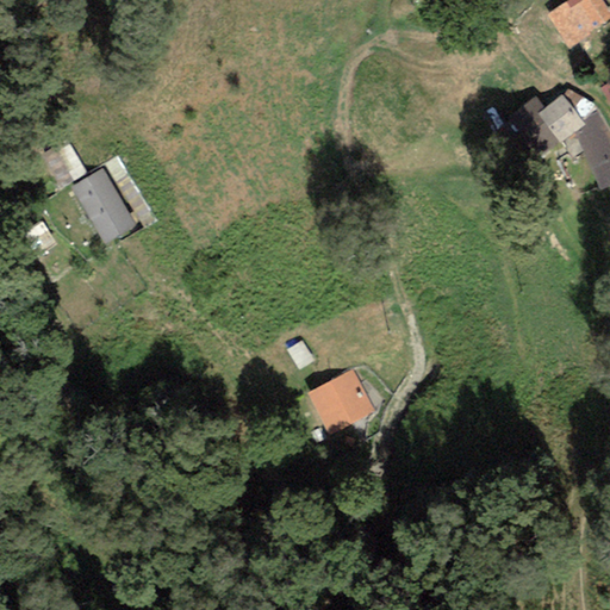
[(562,1),(542,16),(566,49),(609,19),(596,0),(582,0),(568,10),(562,1)]
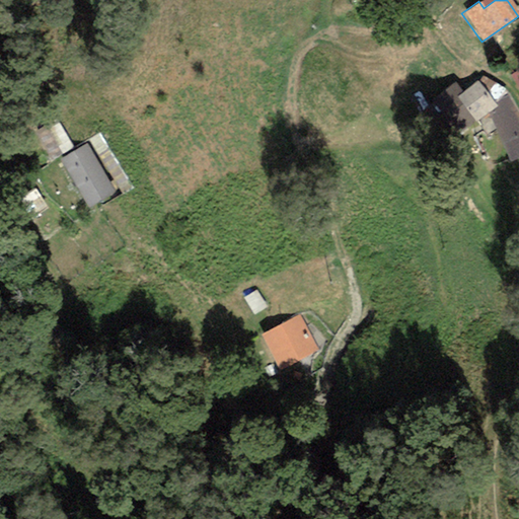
[(482,75),(464,91),(456,96),(475,122),(490,114),(508,92),(482,75)]
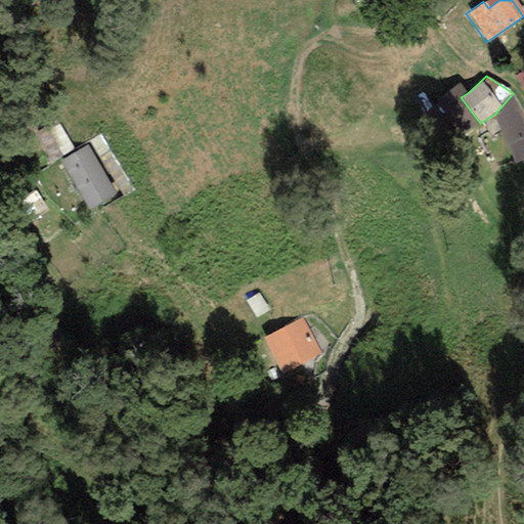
[(460,82),(435,100),(460,135),(480,123),(461,97),(469,92),(460,82)]
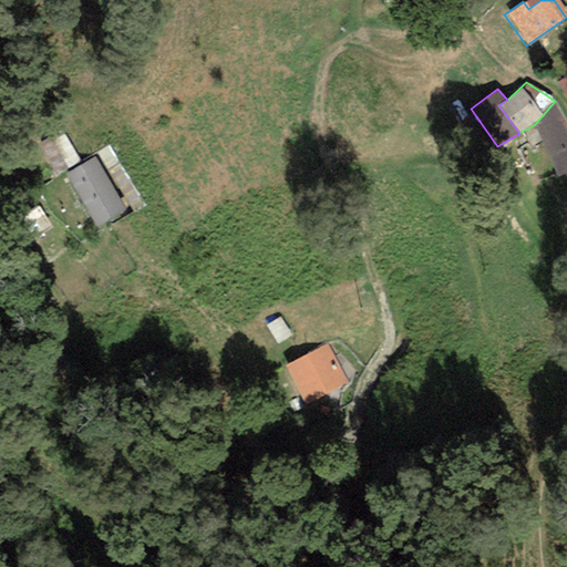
[(566,127),(555,101),(535,124),(555,168),(566,168),(566,127)]
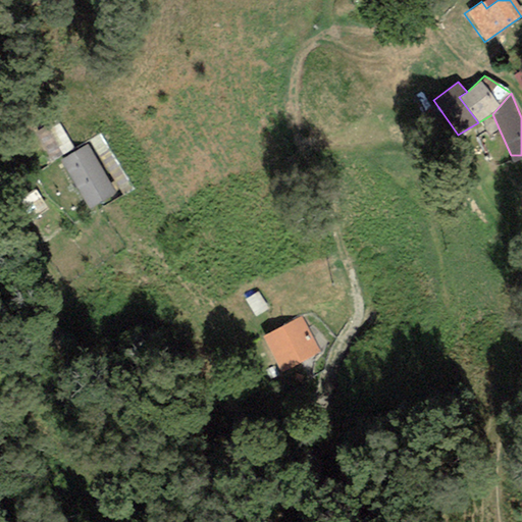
[(83,148),(57,162),(84,210),(110,196),(83,148)]
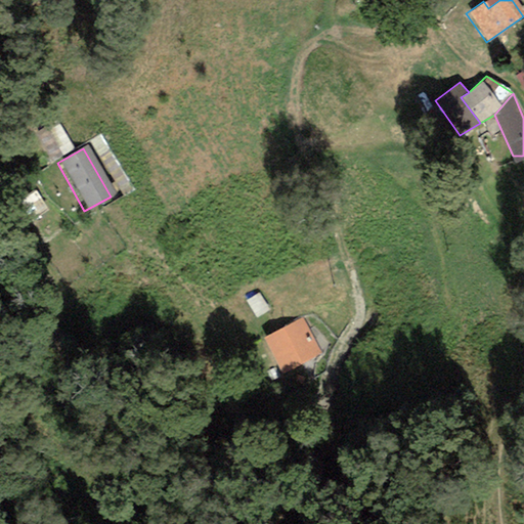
[(302,318),(264,337),(281,374),(320,355),(302,318)]
